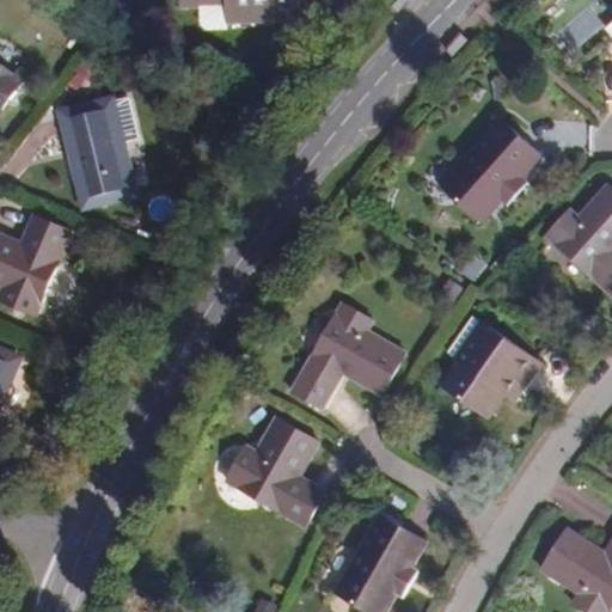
[(183,0),(184,11),(197,11),(197,6),(226,5),(227,24),(297,20),(295,0),(183,0)]
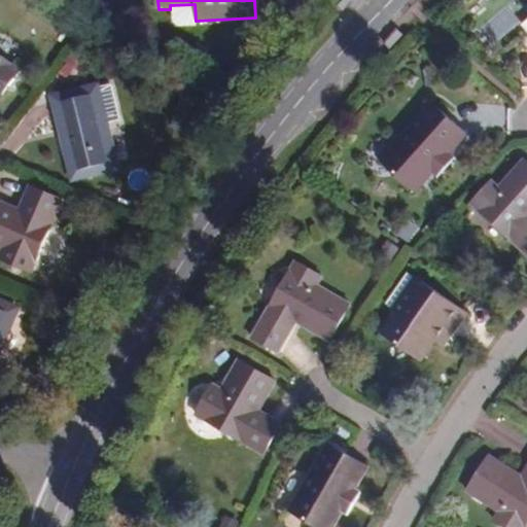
[(170,5),(170,9),(172,19),(177,24),(196,24),(196,21),(195,4),(170,5)]
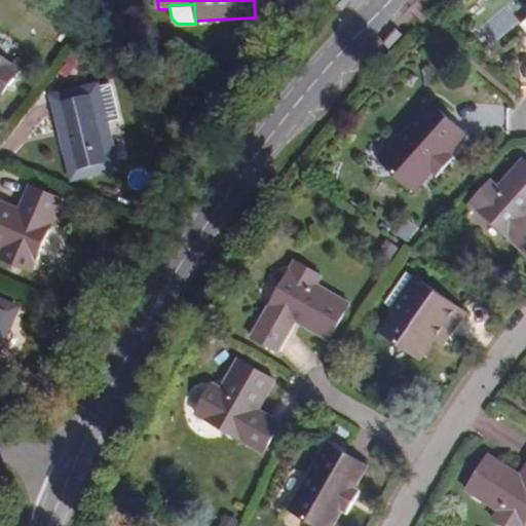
[(0,95),(17,72),(0,58),(0,95)]
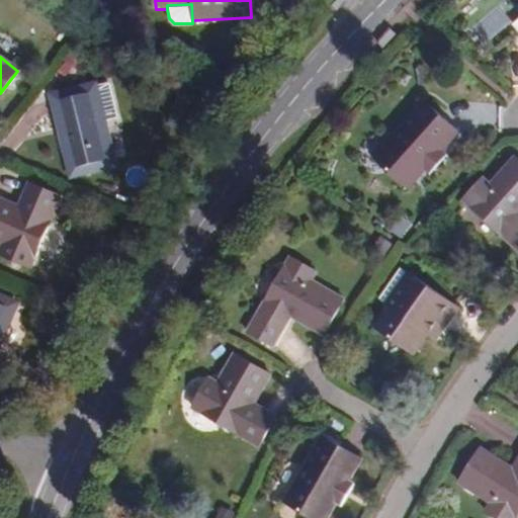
[(89,85),(52,95),(72,174),(109,164),(89,85)]
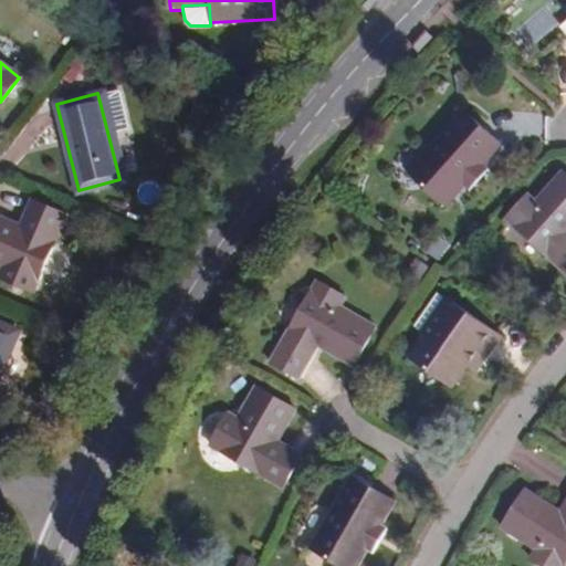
[(468,187),(486,166),(485,164),(503,144),(465,107),(411,170),(448,205),(465,186),(468,187)]
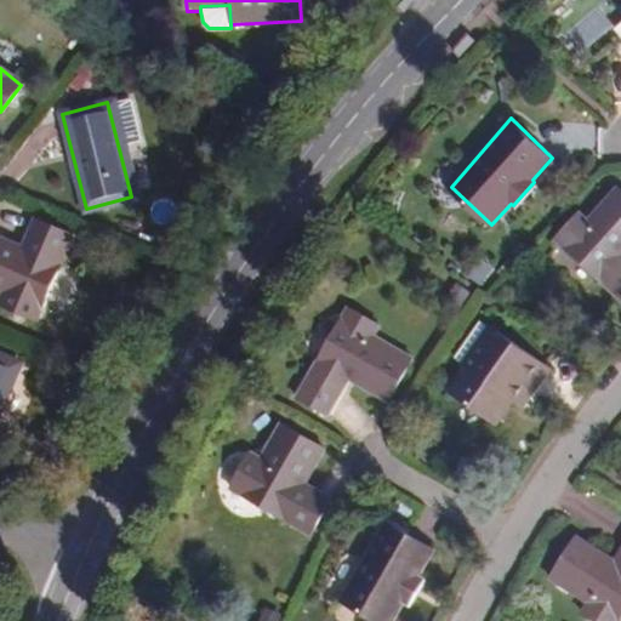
[(620,182),(619,181),(586,215),(579,208),(554,234),(620,294),(620,182)]
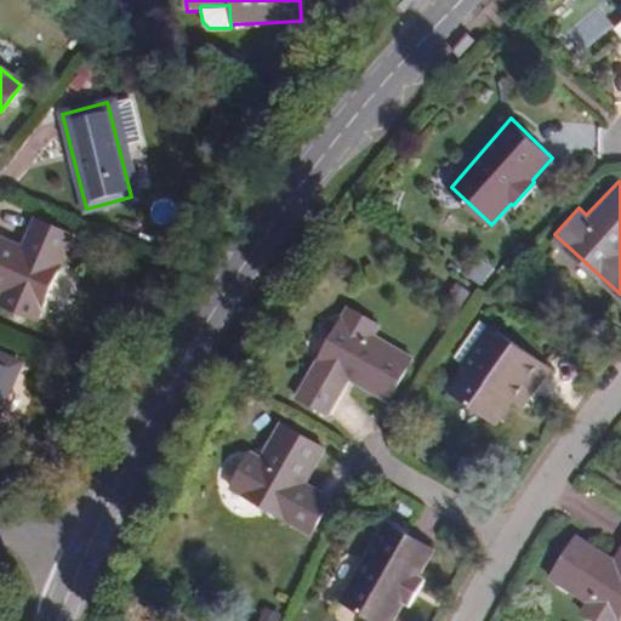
[(540,188),(534,182),(513,205),(519,211),(540,188)]
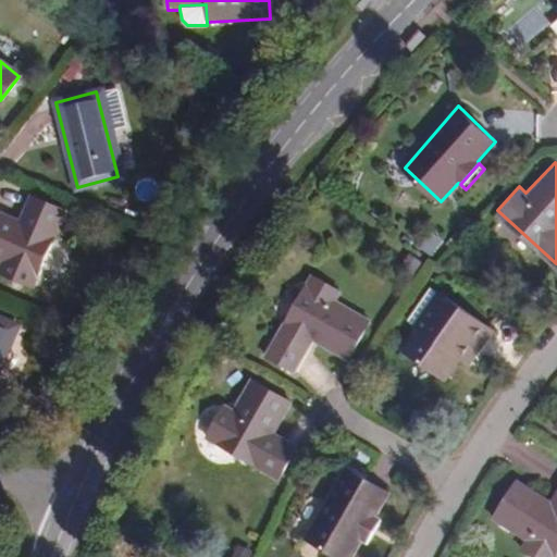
[(22,224),(0,214),(0,263),(3,265),(0,275),(28,288),(63,212),(33,200),(22,224)]
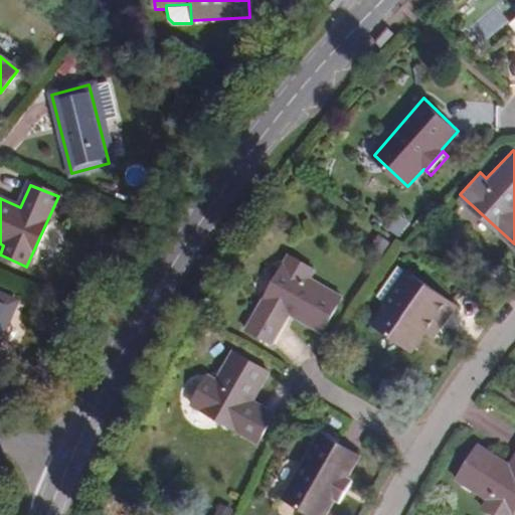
[(311,269),(286,253),(242,326),(268,342),(286,313),(317,331),(338,297),(307,276),(311,269)]
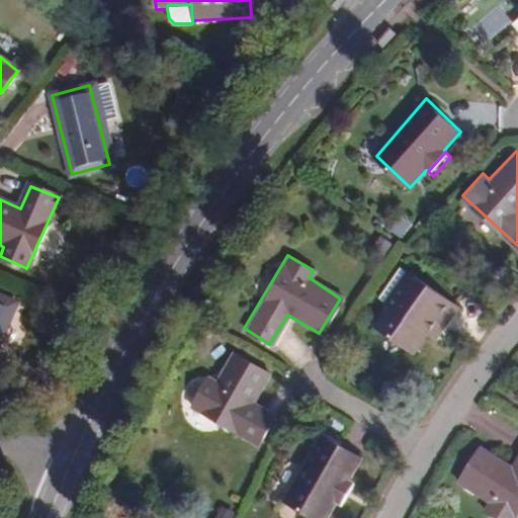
[(456,306),(405,268),(382,299),(385,301),(370,322),(411,350),(425,331),(433,337),(456,306)]
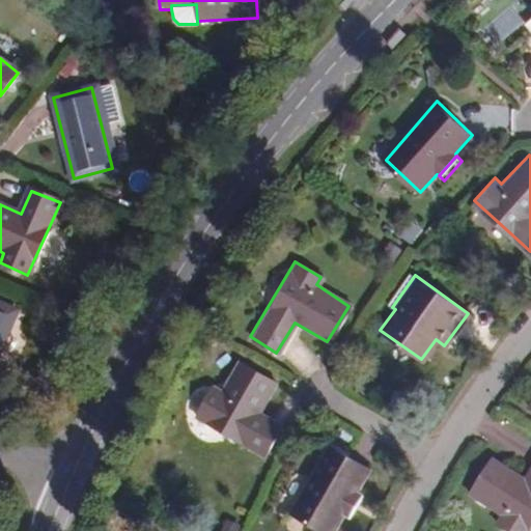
[(0,338),(11,313),(0,307),(0,338)]
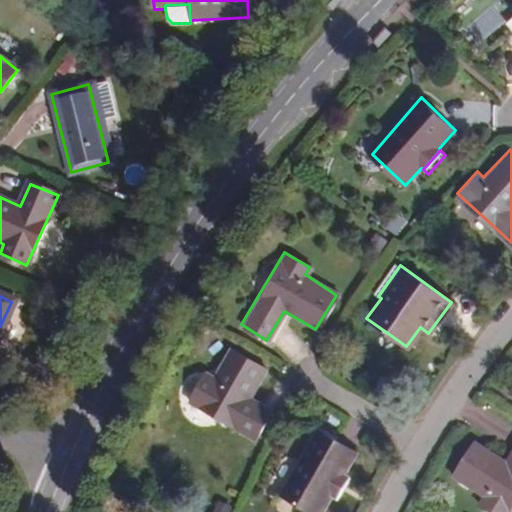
[(266,368),(231,347),(212,378),(204,373),(188,400),(252,439),(269,411),(248,398),(266,368)]
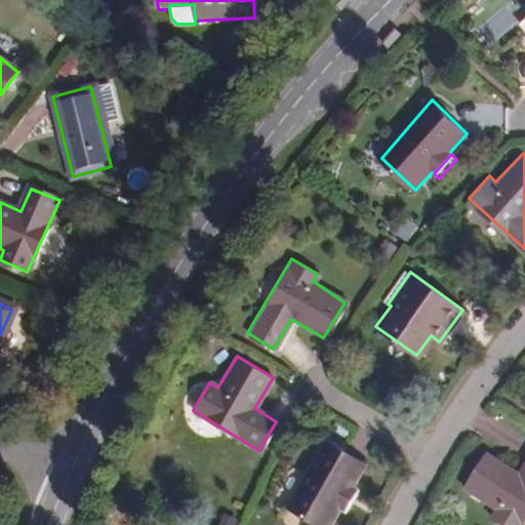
[(328,524),(340,508),(342,508),(355,487),(353,486),(366,463),(324,439),(287,507),(319,524),(328,524)]
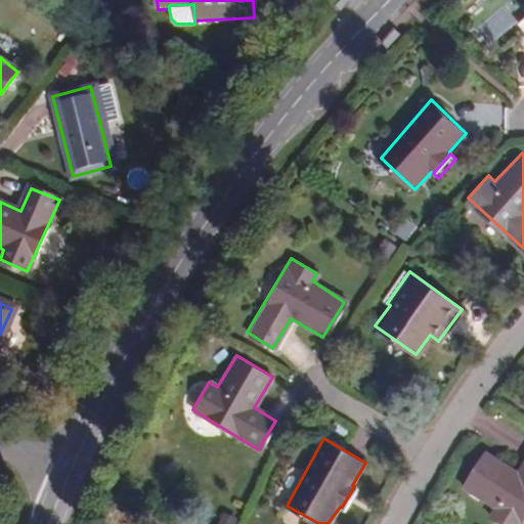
[(523,461),(517,471),(484,450),(462,484),(494,506),(488,515),(501,523),(517,523),(523,514),(523,461)]
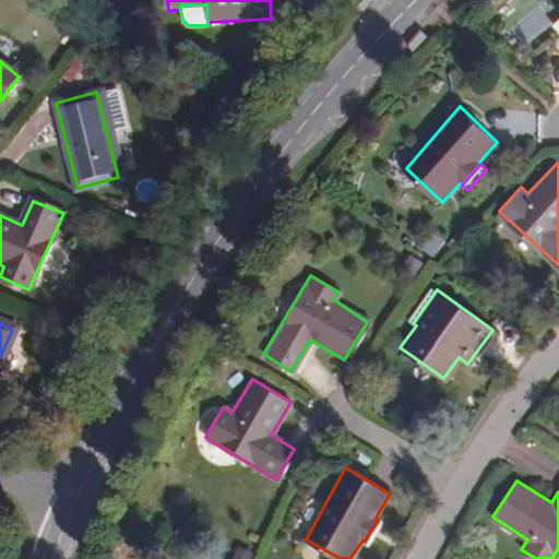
[(378,519),(365,540),(371,545),(383,523),(378,519)]
